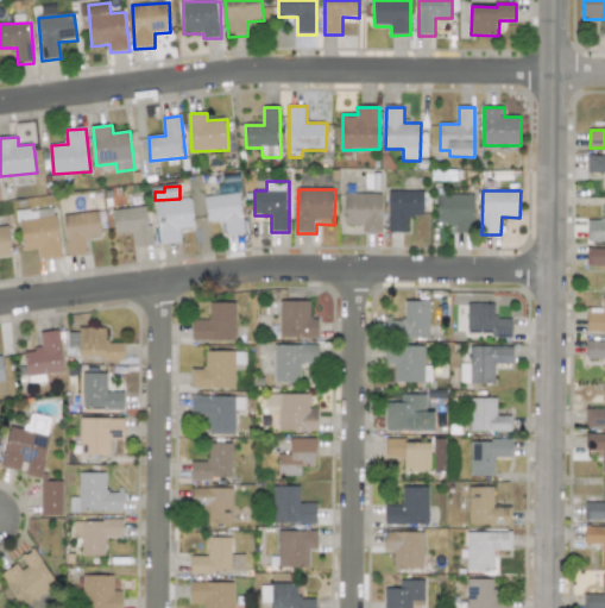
[(390,233),(408,233),(408,218),(426,218),(424,192),(390,193),(390,233)]
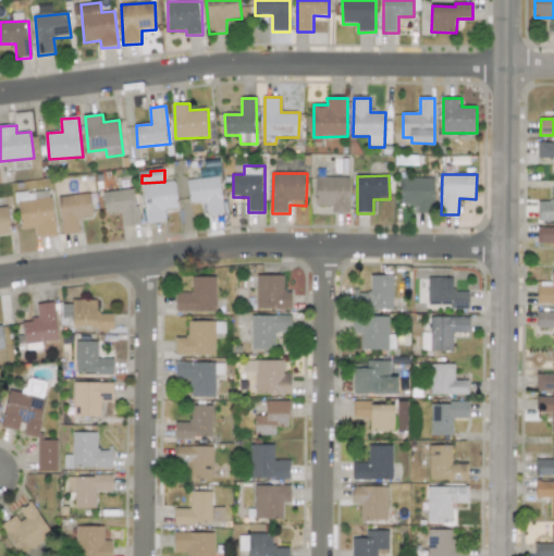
[(224,214),(221,177),(188,181),(191,204),(207,202),(208,217),(224,214)]
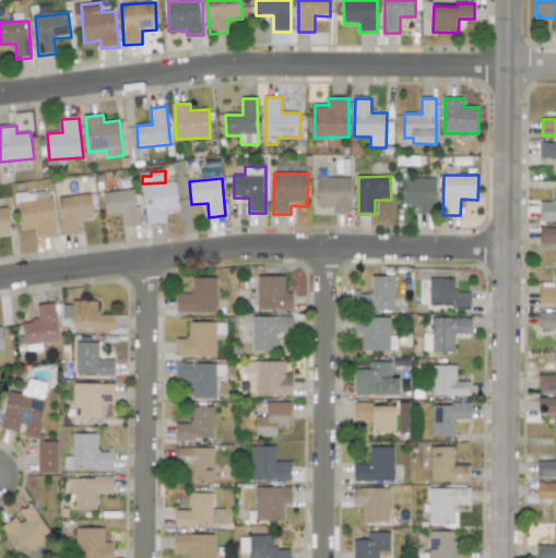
[(352,215),(353,178),(319,178),(318,208),(334,208),(334,215),(352,215)]
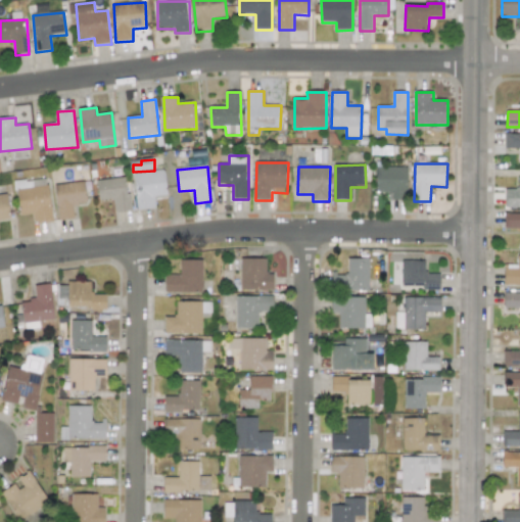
[(408,168),(377,168),(378,193),(390,193),(390,201),(409,200),(408,168)]
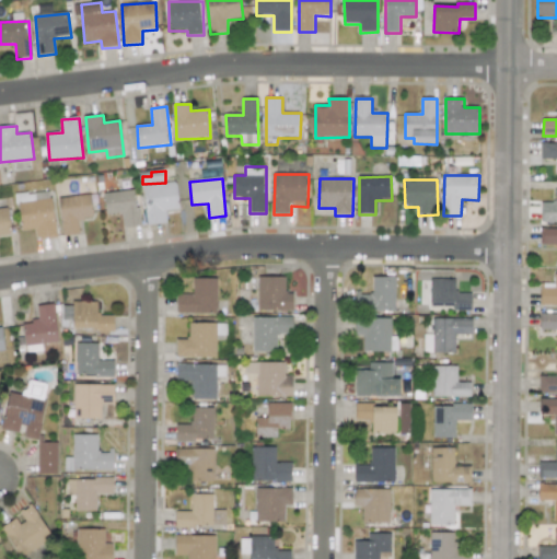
[(181,210),(177,183),(144,186),(149,225),(169,223),(167,211),(181,210)]
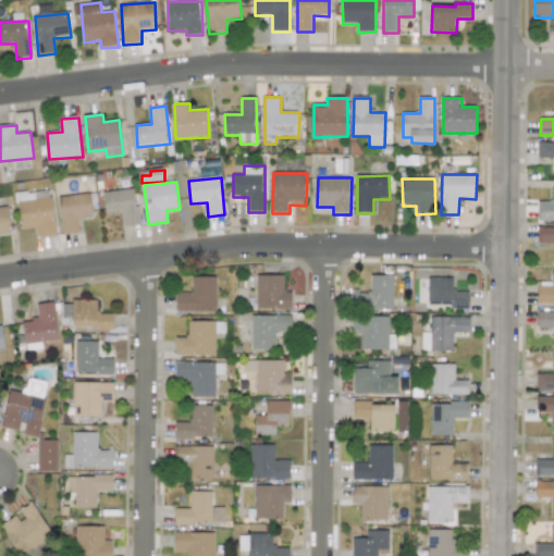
[(105,193),(107,214),(124,212),(125,227),(140,226),(137,189),(105,193)]
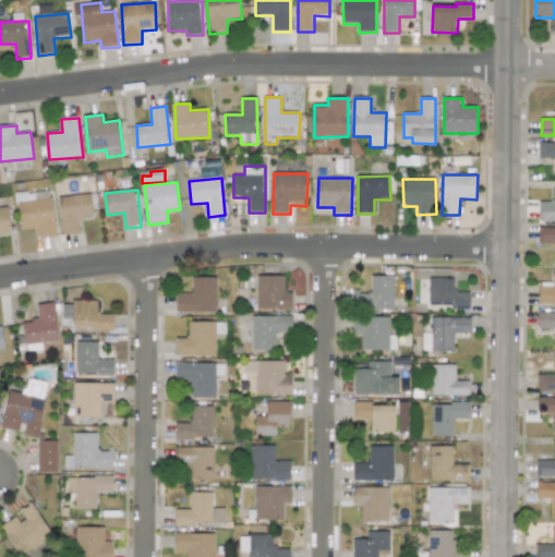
[(541,202),(540,221),(554,221),(554,190),(553,190),(553,202),(541,202)]
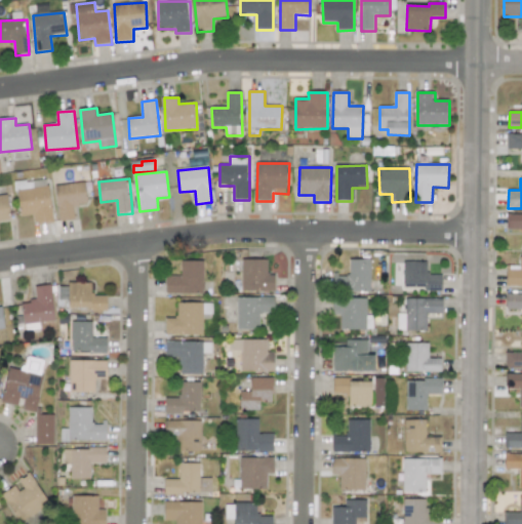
[(54,223),(48,179),(17,184),(22,217),(35,215),(36,226),(54,223)]
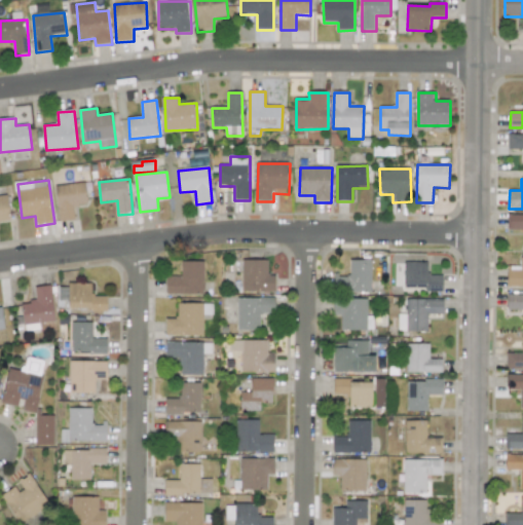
[(61,222),(76,221),(75,207),(88,205),(86,183),(57,186),(61,222)]
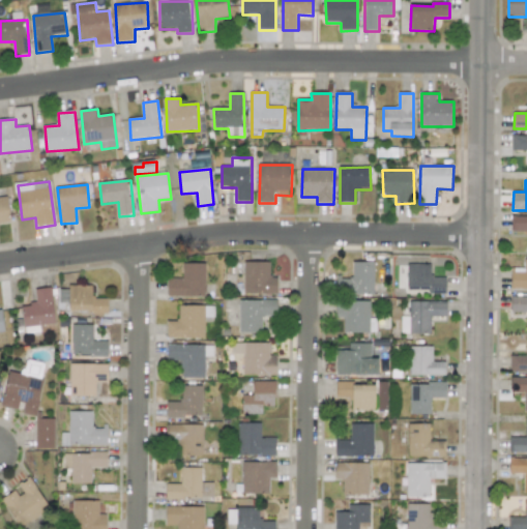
[(0,224),(10,224),(9,198),(0,198),(0,224)]
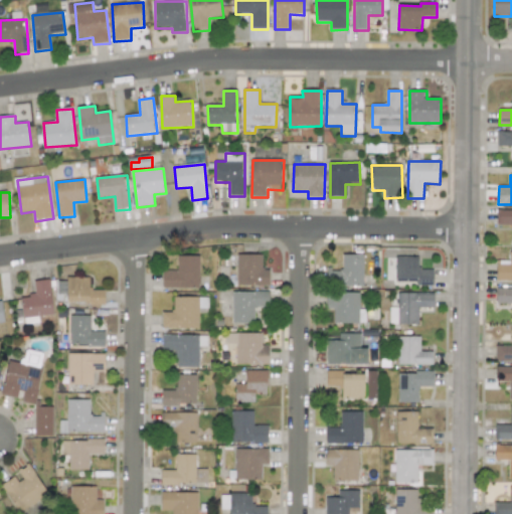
[(511,210),(499,210),(499,225),(511,225),(511,210)]
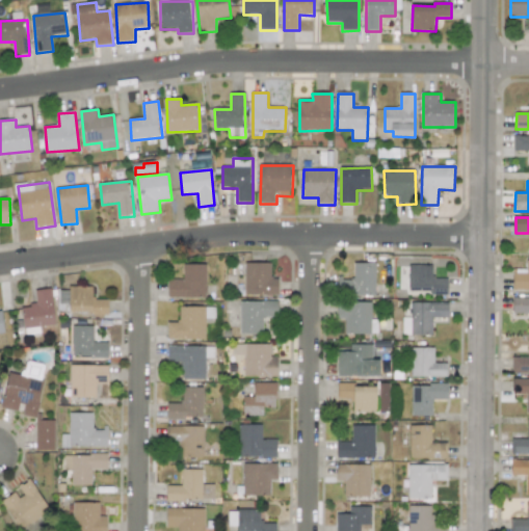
[(528,260),(527,270),(514,269),(514,290),(528,290),(528,260)]
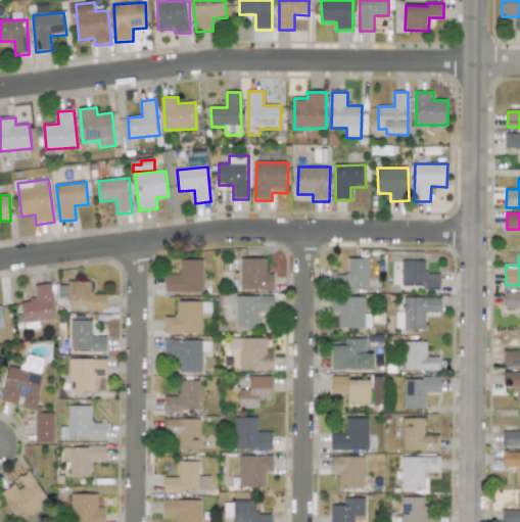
[(275,275),(268,275),(268,259),(242,258),(242,290),(275,291),(275,275)]
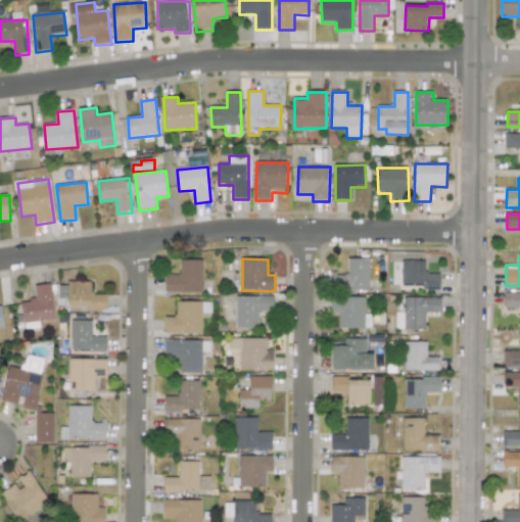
[(204,293),(203,259),(182,261),(182,275),(167,275),(167,293),(204,293)]
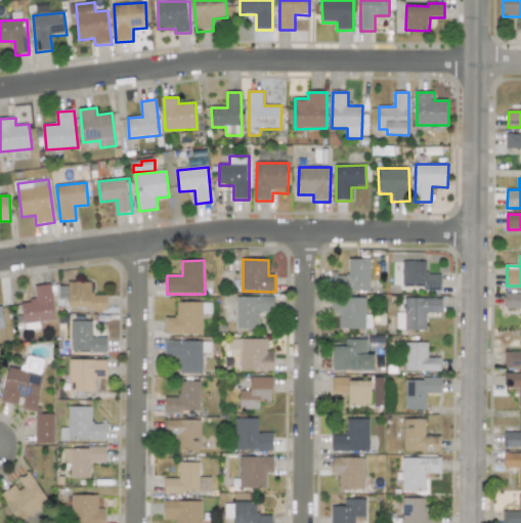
[(372,260),(349,260),(349,275),(335,274),(334,292),(371,292),(372,260)]
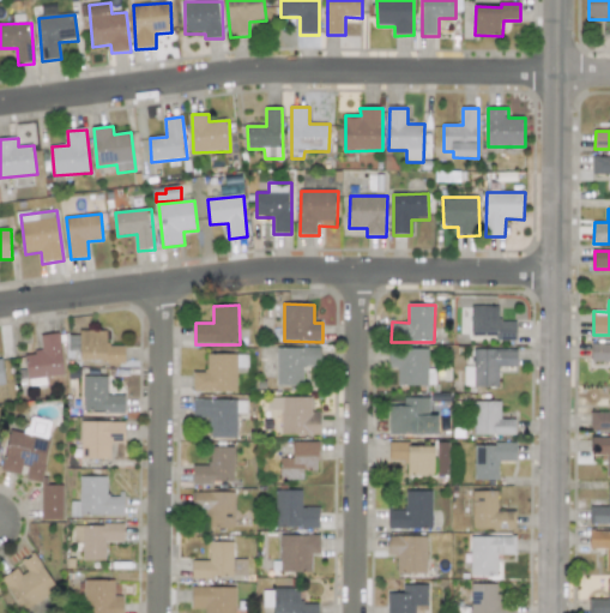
[(517,342),(518,322),(499,322),(500,307),(473,306),(472,336),(499,337),(499,341),(517,342)]
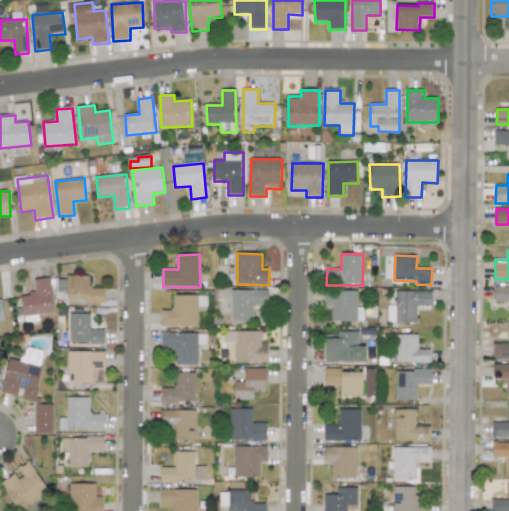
[(90,276),(68,276),(68,302),(105,301),(105,288),(90,289),(90,276)]
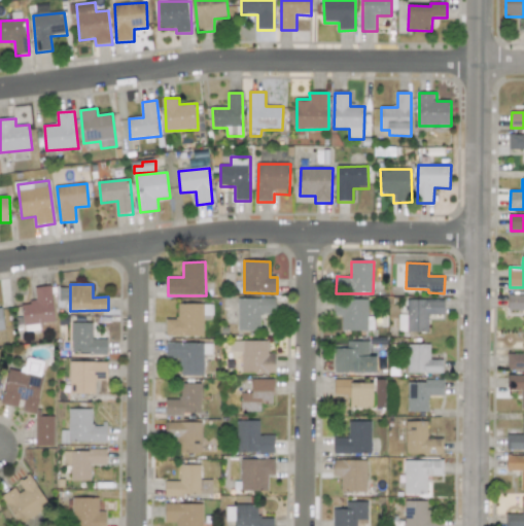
[(56,322),(53,286),(36,288),(37,303),(24,304),(26,331),(41,329),(41,324),(56,322)]
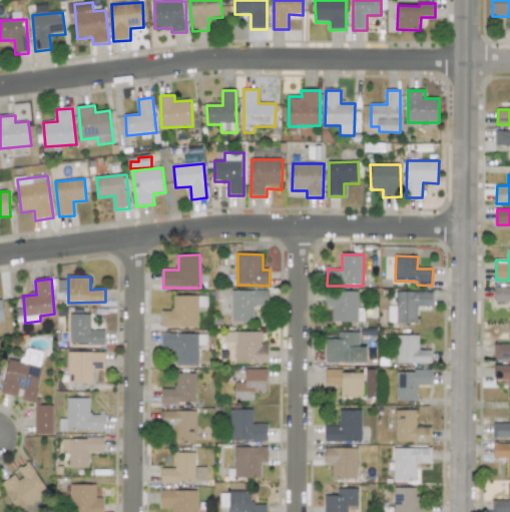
[(496,303),(509,303),(509,288),(496,288),(496,303)]
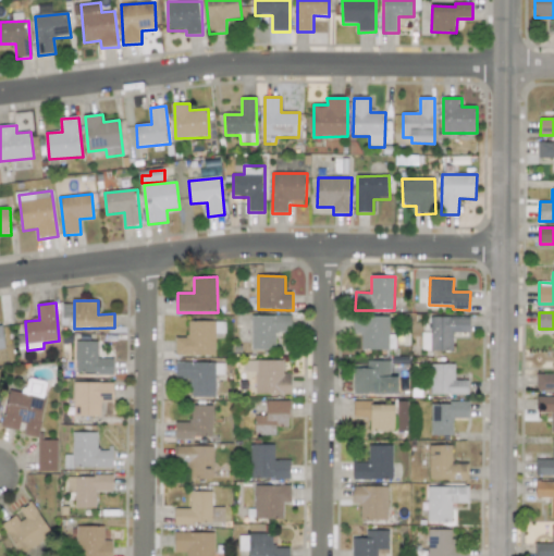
[(253,316),(253,350),(278,350),(277,333),(293,333),(293,316),(253,316)]
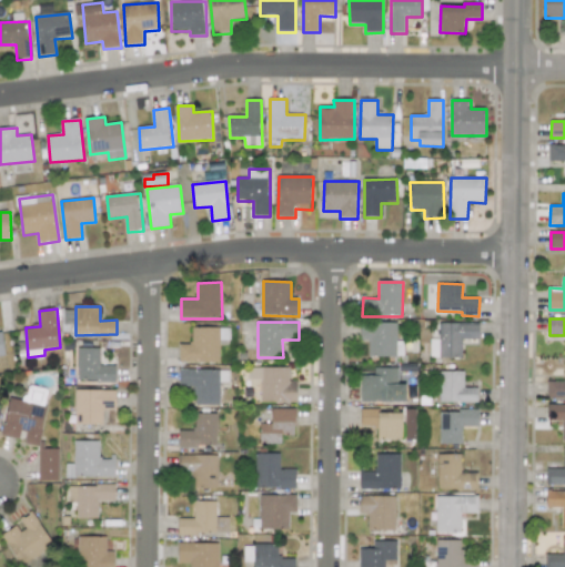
[(370,357),(397,357),(397,323),(362,323),(362,341),(370,341),(370,357)]
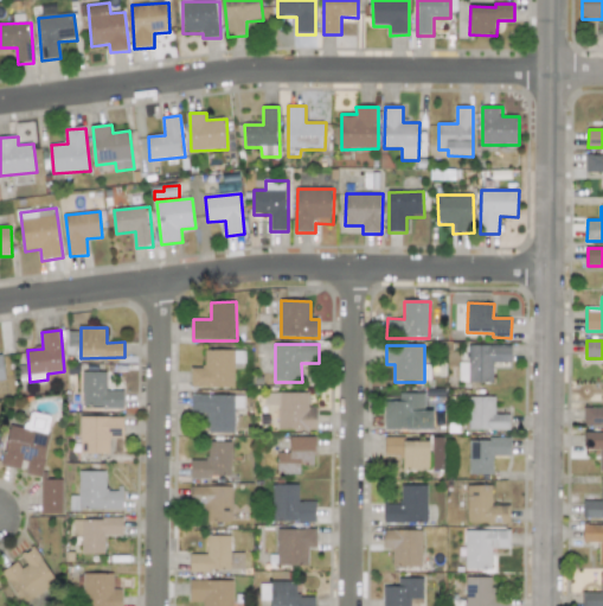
[(461,363),(461,383),(494,383),(494,363),(512,363),(513,346),(469,345),(469,363),(461,363)]
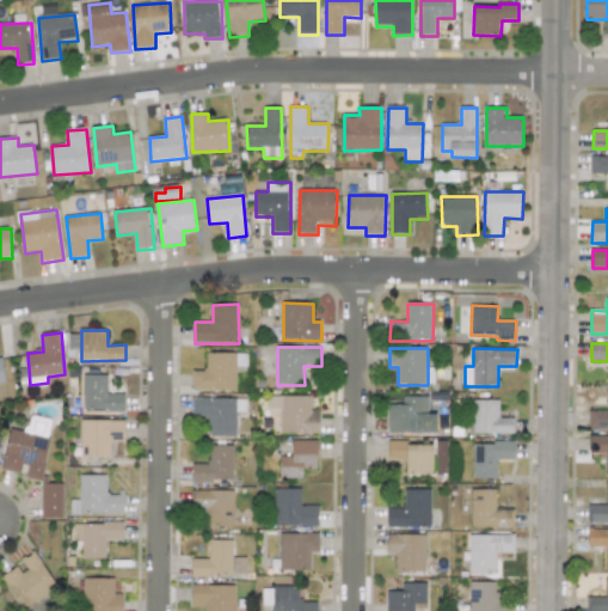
[(194,371),(194,391),(238,391),(238,354),(208,354),(208,371),(194,371)]
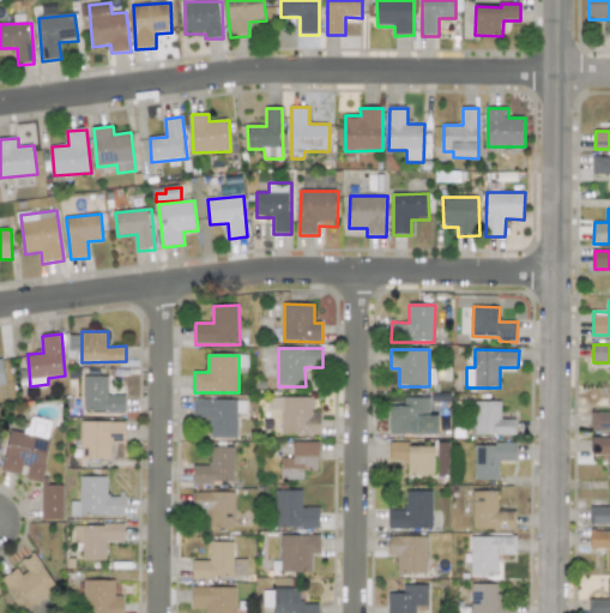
[(109,396),(109,377),(85,377),(85,413),(126,413),(127,396),(109,396)]
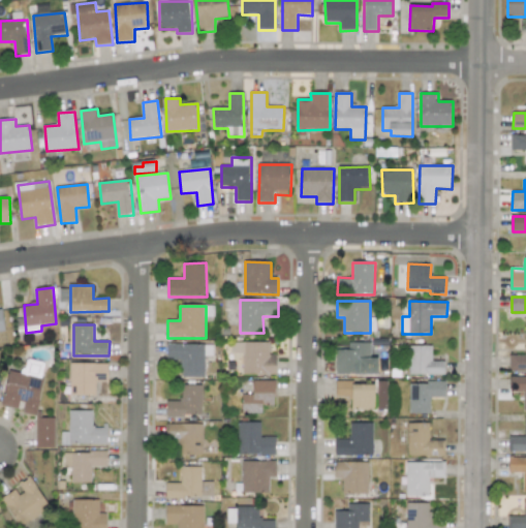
[(277,375),(277,355),(270,355),(270,343),(235,343),(235,353),(244,354),(244,375),(277,375)]
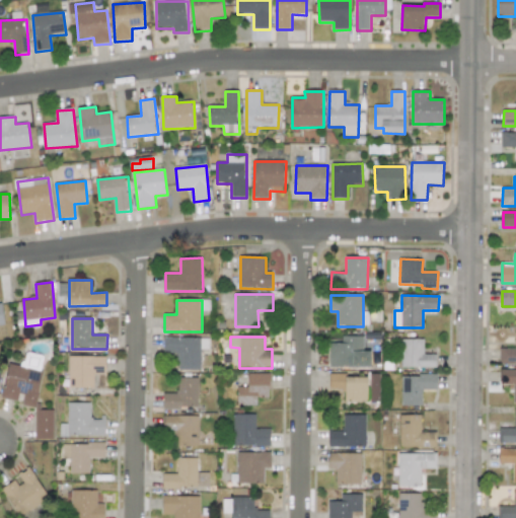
[(330,367),(372,368),(372,351),(364,351),(364,337),(343,337),(343,343),(330,343),(330,367)]
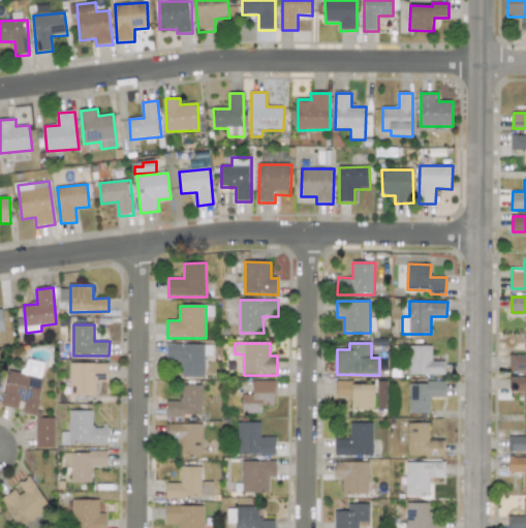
[(206,377),(206,356),(215,356),(214,344),(171,345),(171,361),(181,361),(182,378),(206,377)]
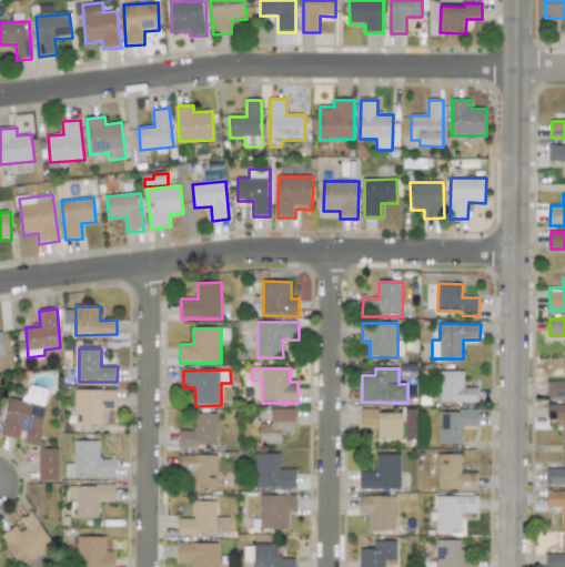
[(478,388),(465,388),(465,372),(441,372),(441,404),(478,403),(478,388)]
